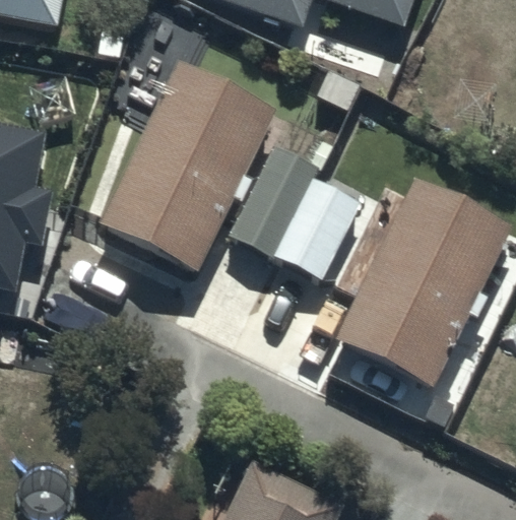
[(0,0),(0,13),(57,25),(62,0),(0,0)]
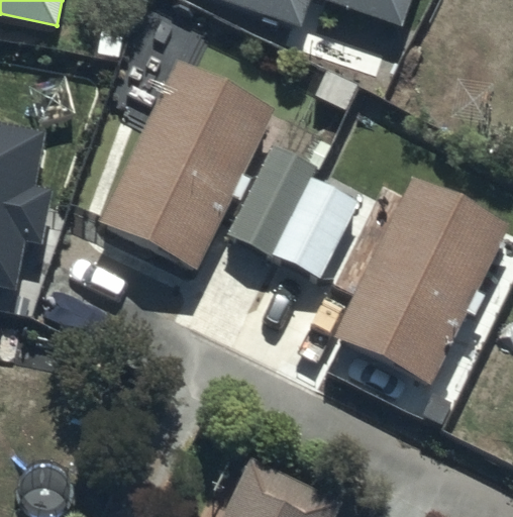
[(324,0),(402,25),(410,0),(224,0),(301,25),(309,0),(324,0)]
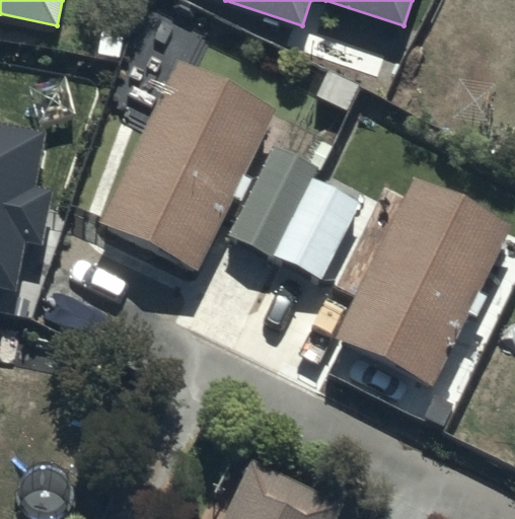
[(276,104),(178,61),(99,222),(195,269),(276,104)]
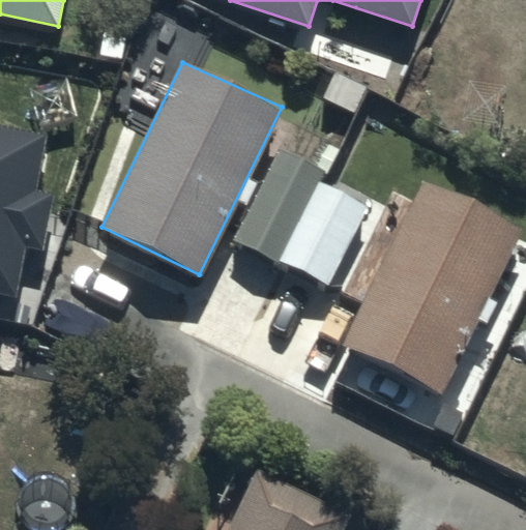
[(0,296),(18,299),(27,247),(46,251),(56,193),(37,189),(48,135),(0,125),(0,296)]
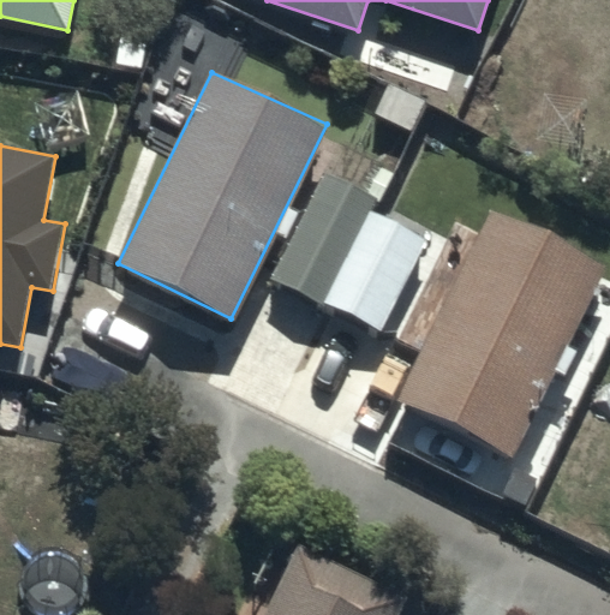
[(377,198),(324,171),(270,279),(323,304),(324,302),(382,330),(426,239),(370,212),(377,198)]
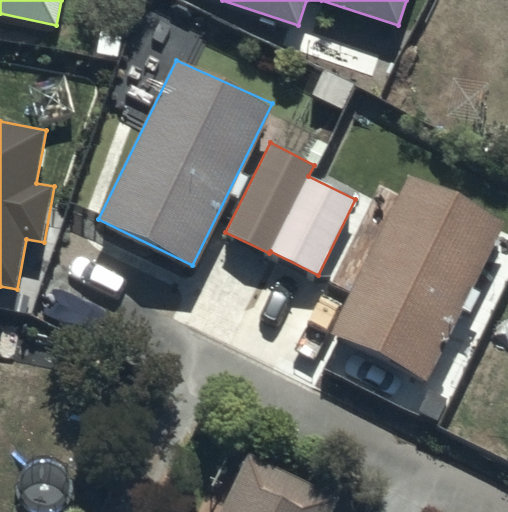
[(504,222),(408,175),(332,332),(425,380),(504,222)]
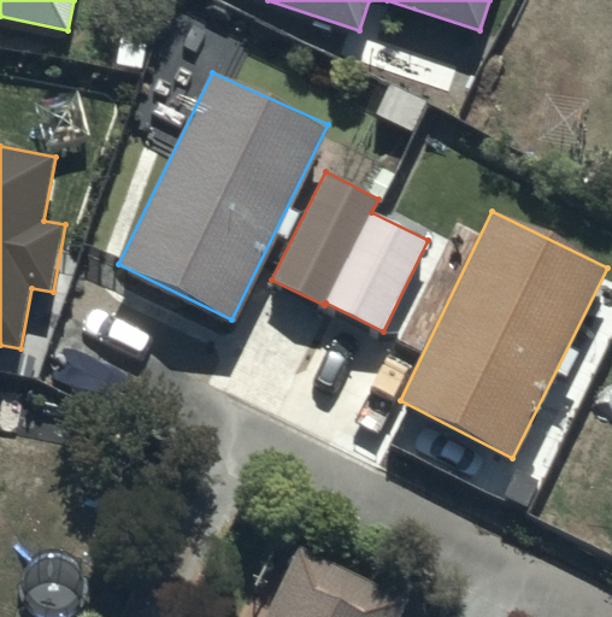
[(404,616),(304,570),(280,616),(404,616)]
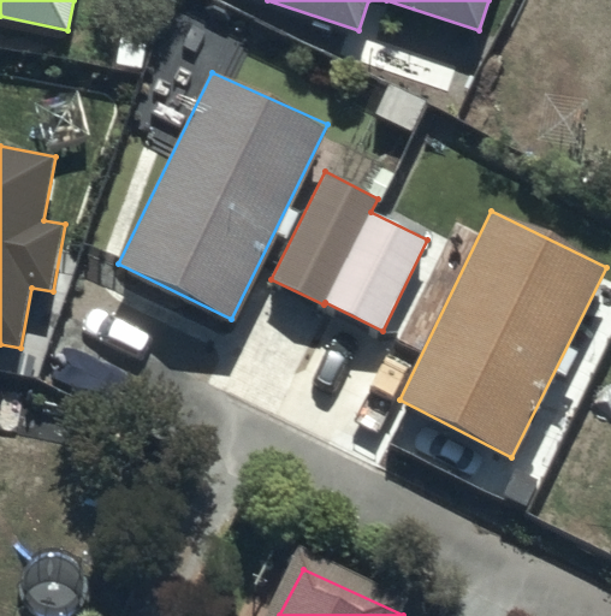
All buildings are outlined.
